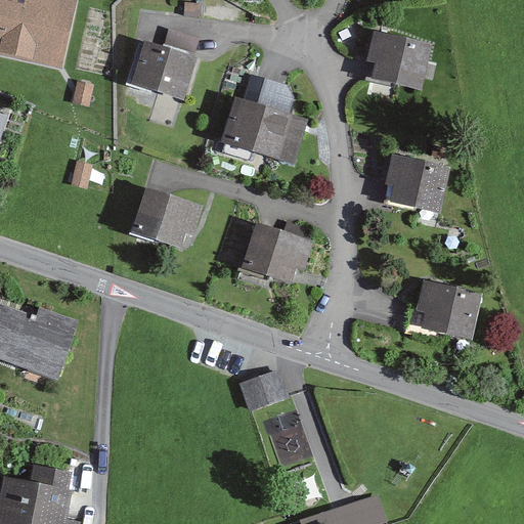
[(0,0),(0,57),(62,72),(78,1),(73,0),(0,0)]
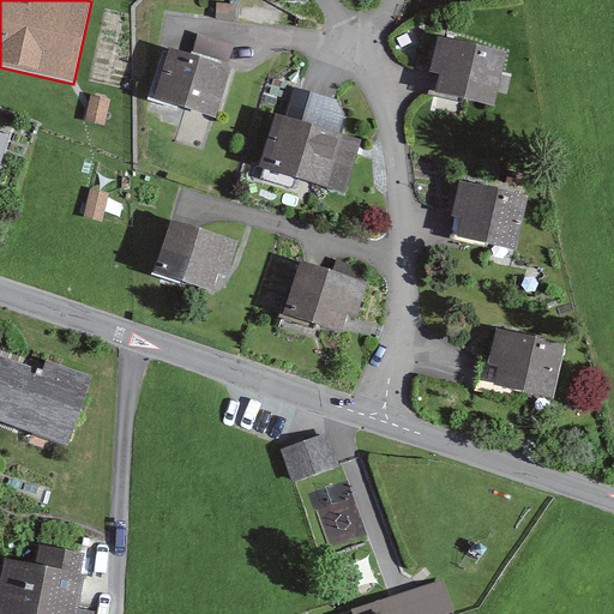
[(192,58),(169,50),(154,100),(214,118),(235,48),(198,36),(192,58)]
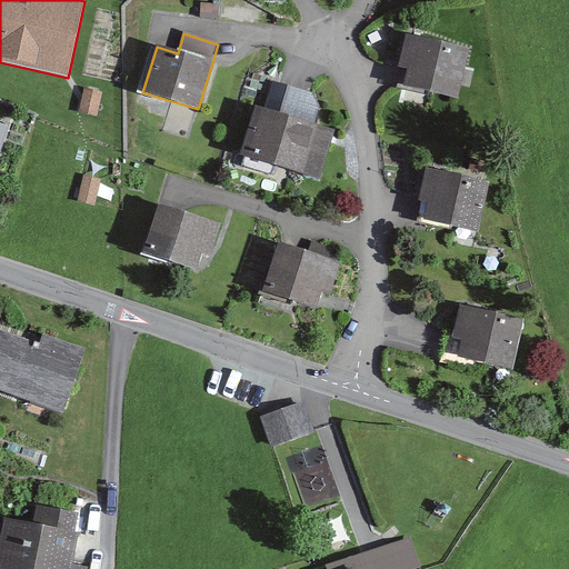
[(473,52),(403,38),(391,96),(461,110),(473,52)]
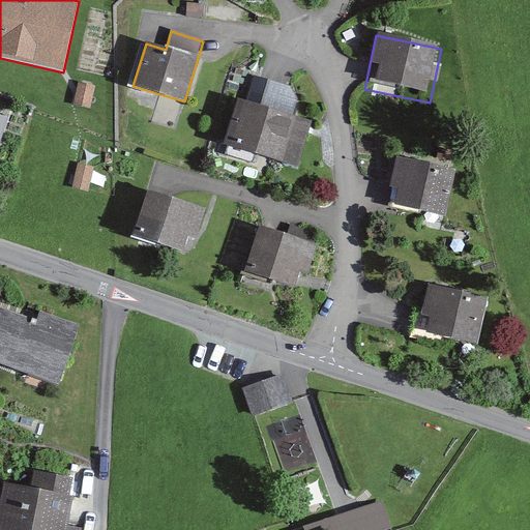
[(245,101),(240,100),(226,149),(292,169),(306,123),(295,119),(304,91),(253,76),(245,101)]
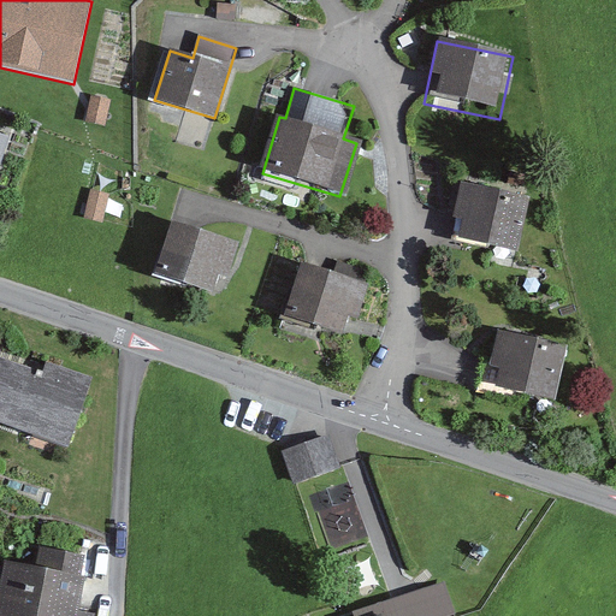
[(111,101),(90,96),(84,124),(105,129),(111,101)]
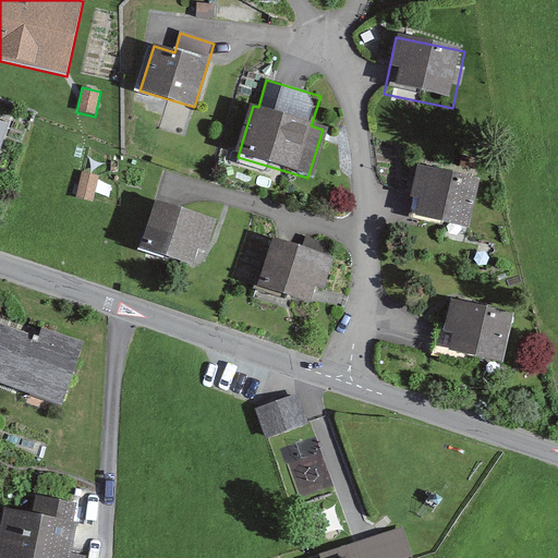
[(0,159),(10,129),(0,125),(0,159)]
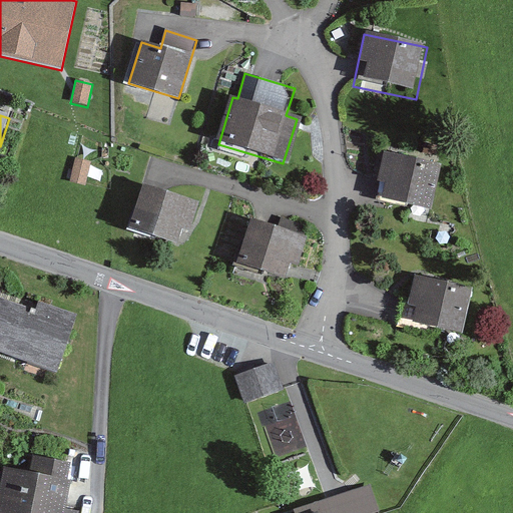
[(438,173),(381,155),(368,195),(425,214),(438,173)]
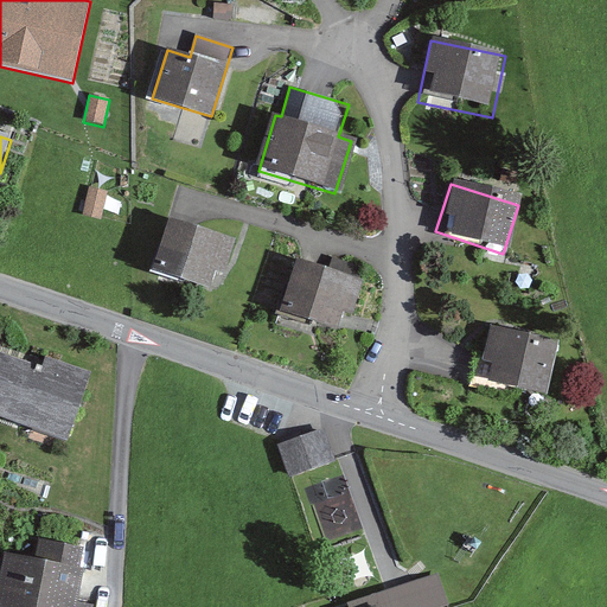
[(109,191),(90,186),(82,216),(101,221),(109,191)]
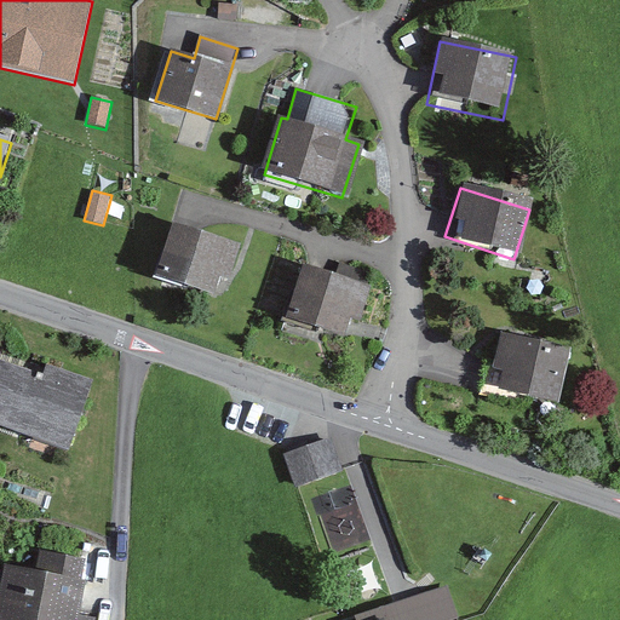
[(245,244),(172,222),(155,276),(216,294),(220,277),(233,281),(245,244)]
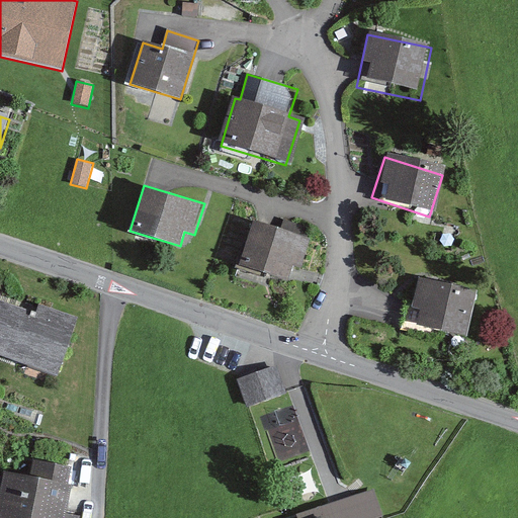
[(314,242),(255,224),(242,266),(289,281),(294,267),(305,270),(314,242)]
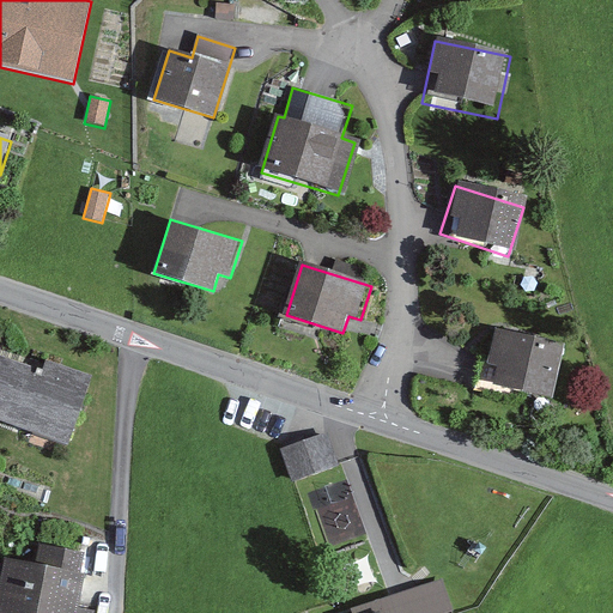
[(566,349),(490,334),(480,384),(557,399),(566,349)]
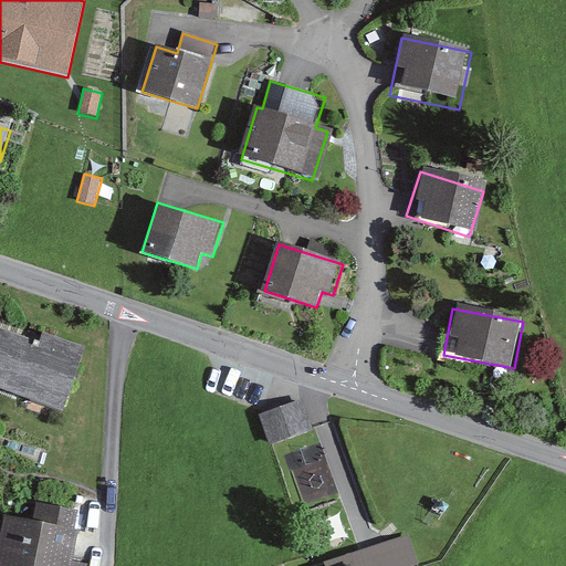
[(35,343),(0,331),(0,390),(60,411),(82,348),(41,334),(35,343)]
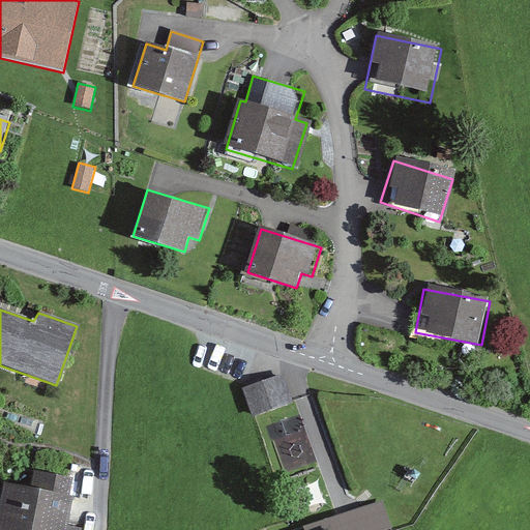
[(282,376),(243,387),(251,414),(290,403),(282,376)]
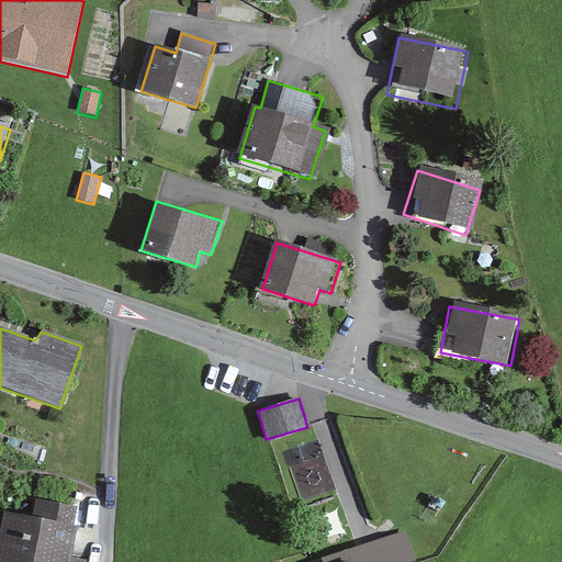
[(32,519),(1,514),(0,520),(0,561),(85,561),(70,560),(79,505),(34,498),(32,519)]
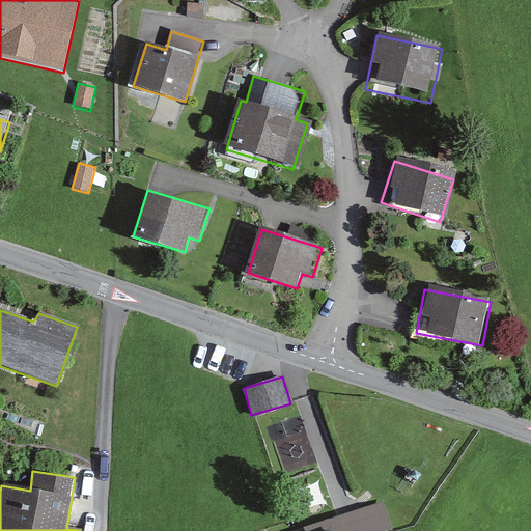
[(313,530),(390,530),(382,503),(311,524),(313,530)]
